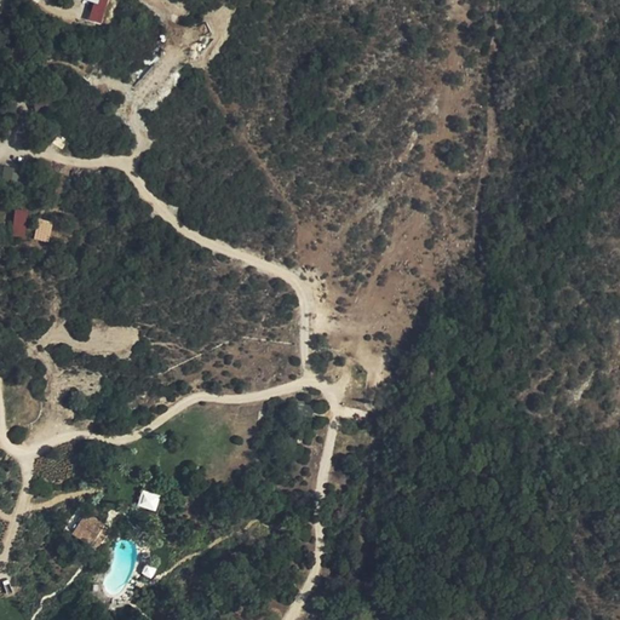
[(108,0),(92,0),(86,19),(101,24),(108,0)]
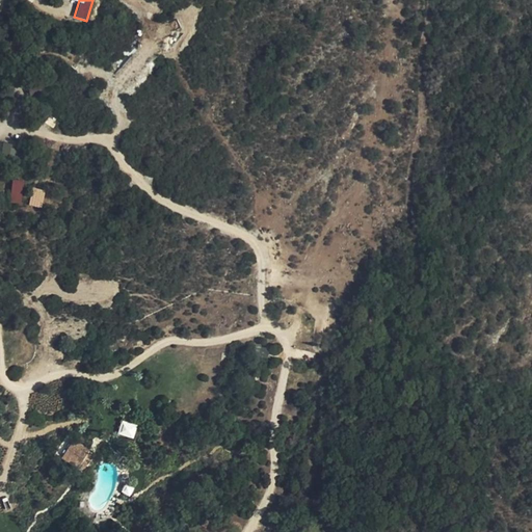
[(19,155),(20,143),(2,140),(0,153),(19,155)]
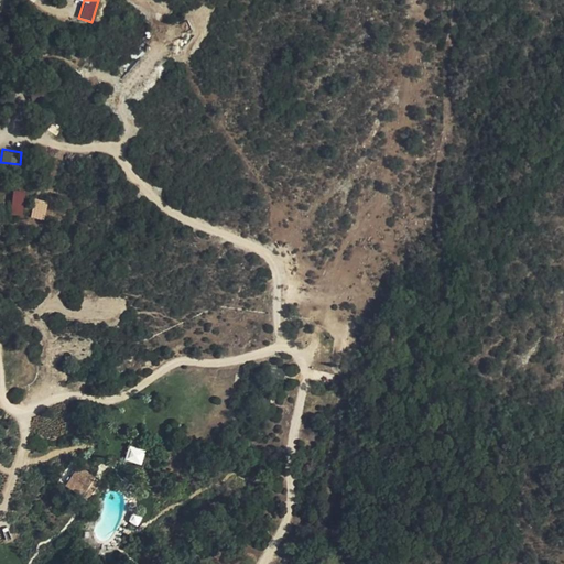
[(24,215),(23,191),(11,191),(12,216),(24,215)]
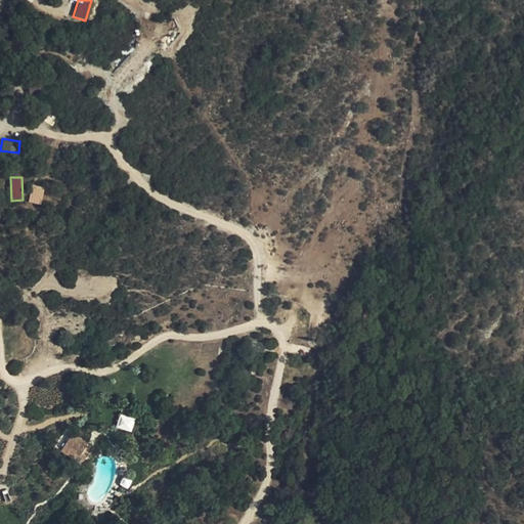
[(33,185),(29,202),(41,205),(44,188),(33,185)]
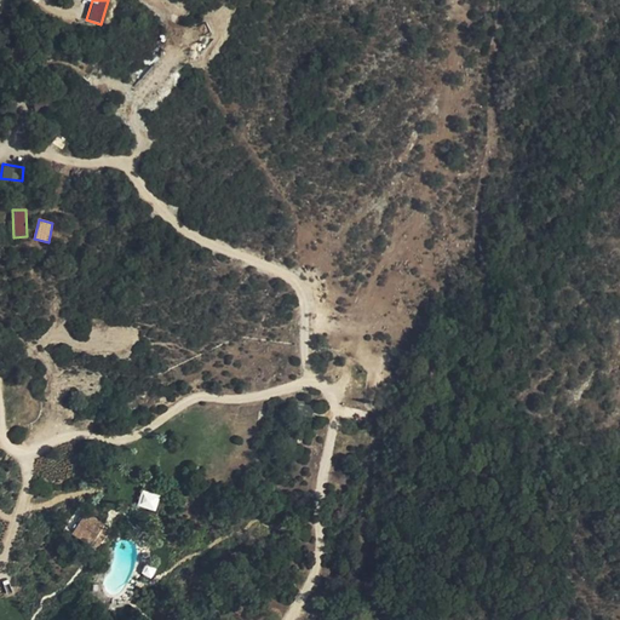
[(366,422),(368,409),(350,406),(348,418),(366,422)]
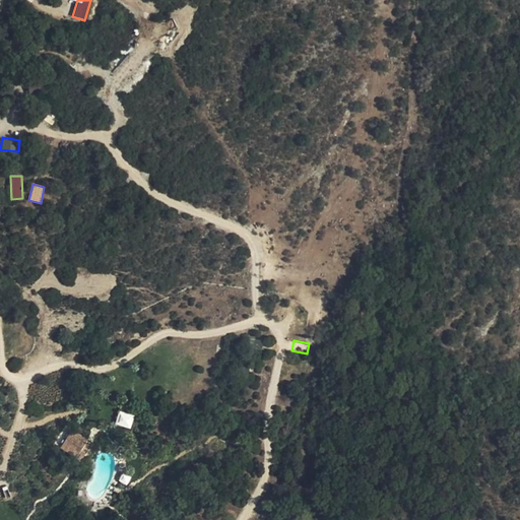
[(115,425),(130,430),(134,415),(119,410),(115,425)]
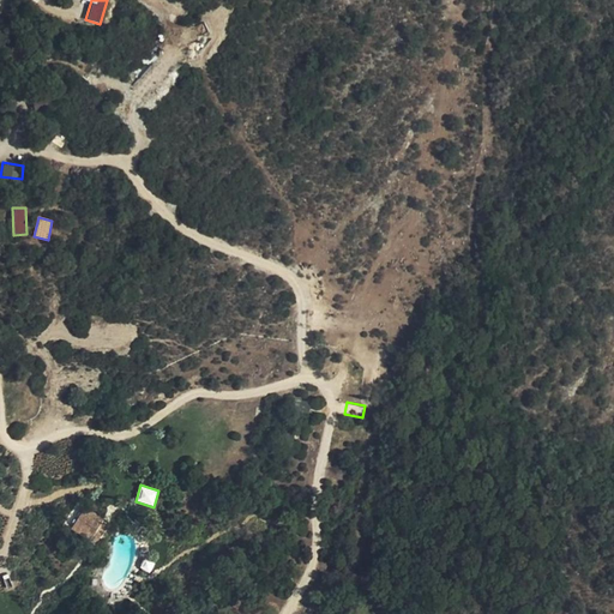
[(95,542),(108,522),(85,507),(72,528),(95,542)]
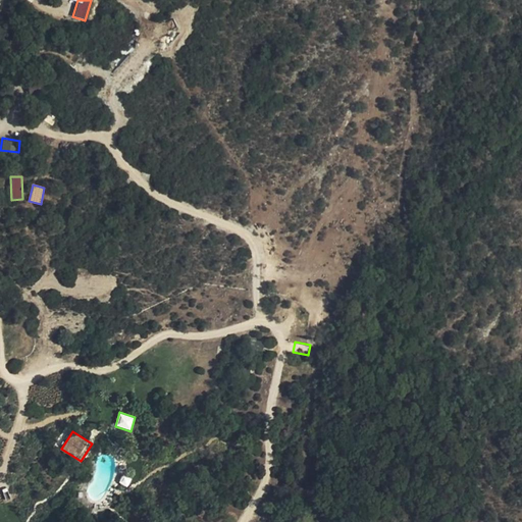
All buildings are outlined.
